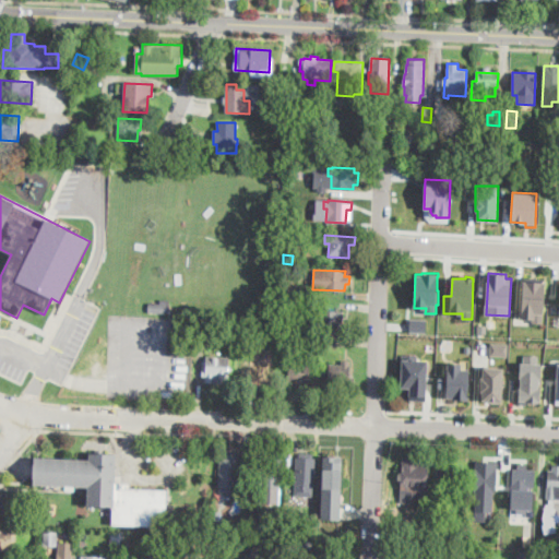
[(288,277),(287,287),(280,287),(281,277),(288,277)]
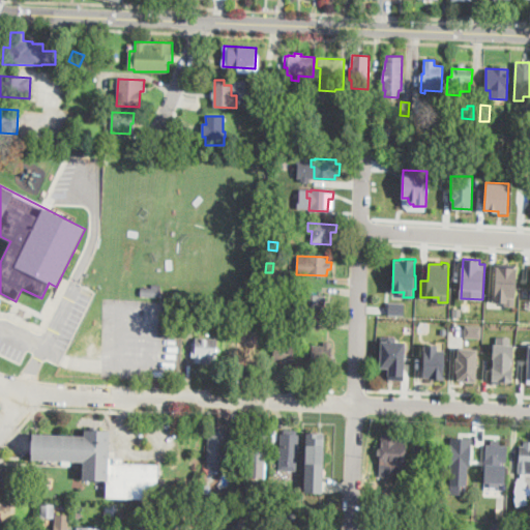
[(517,264),(514,305),(505,305),(505,301),(495,301),(497,263),(517,264)]
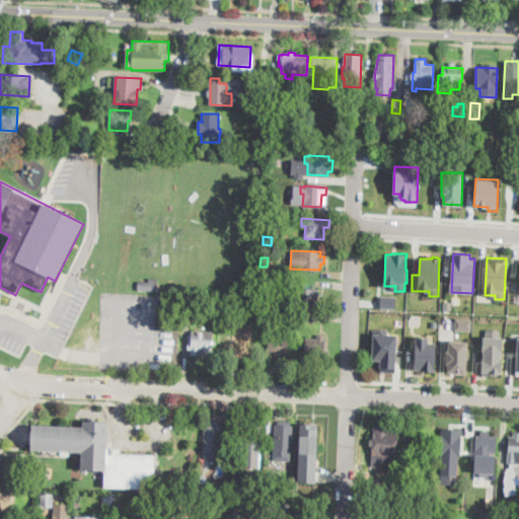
[(158,277),(158,290),(139,289),(139,280),(149,280),(149,277),(158,277)]
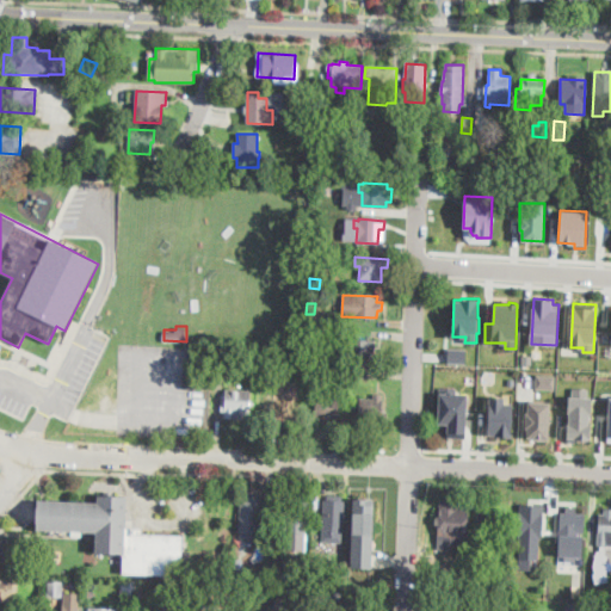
[(376,340),(375,360),(346,359),(339,341),(339,338),(376,340)]
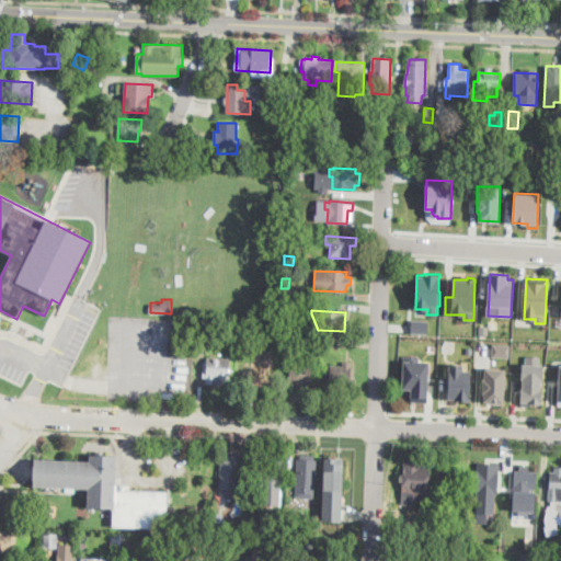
[(296,328),(287,331),(285,322),(294,319),(296,328)]
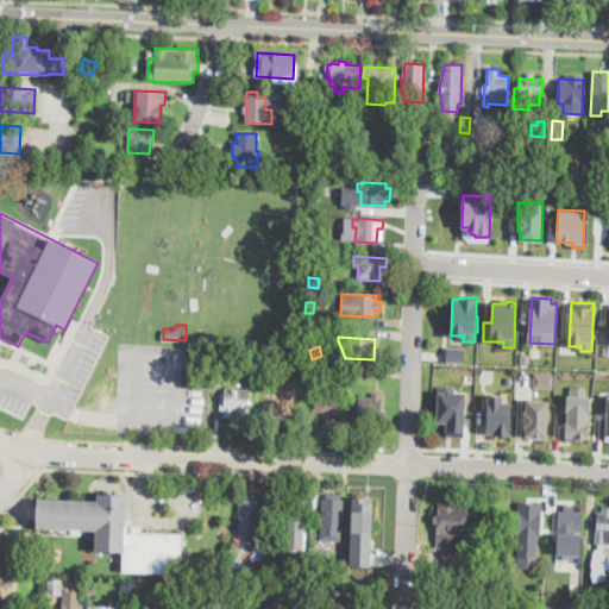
[(465,347),(465,362),(447,360),(447,346),(465,347)]
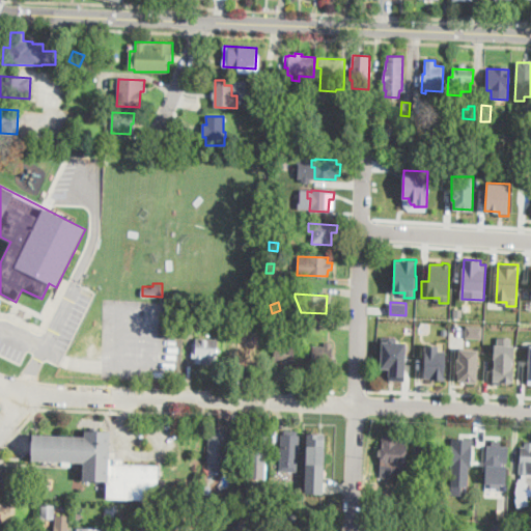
[(483,326),(483,337),(466,336),(467,325),(483,326)]
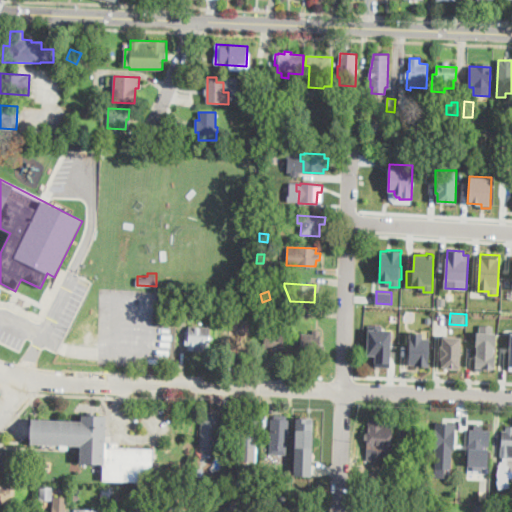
[(250,320),(248,349),(230,348),(231,331),(242,331),(243,320),(250,320)]
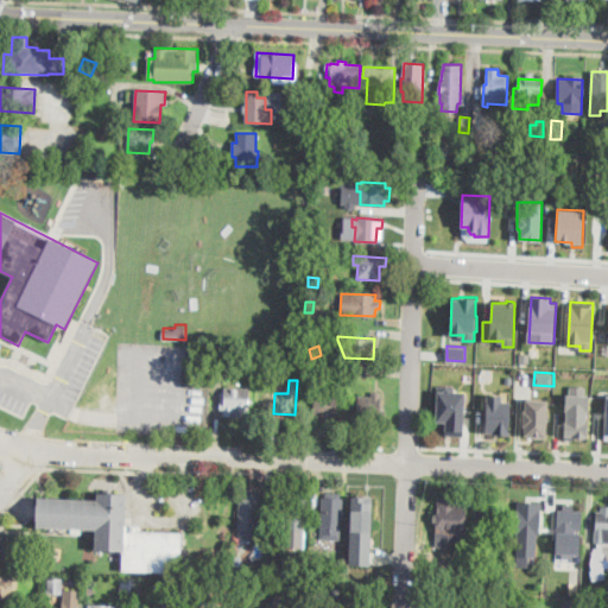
[(586,386),(586,394),(589,394),(589,411),(587,411),(587,422),(588,422),(588,437),(572,436),(572,435),(565,435),(565,420),(567,420),(568,409),(565,409),(565,394),(570,394),(570,386),(586,386)]
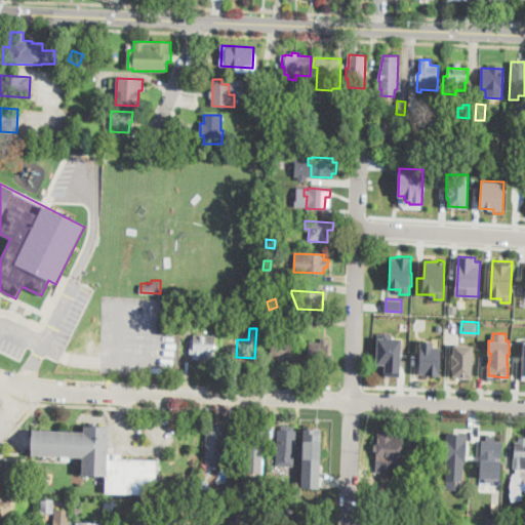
[(215,335),(214,360),(190,359),(191,338),(194,338),(194,334),(215,335)]
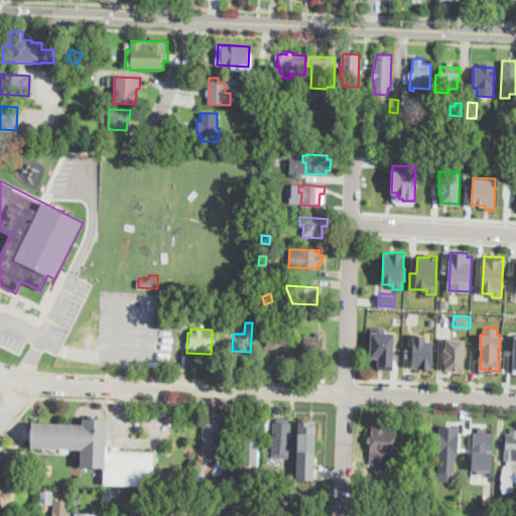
[(286,336),(285,353),(281,353),(280,357),(273,357),(273,353),(266,353),(268,331),(275,331),(275,336),(286,336)]
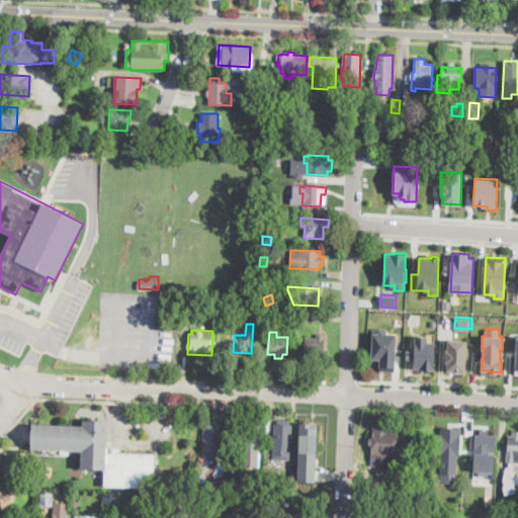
[(372,332),(396,333),(395,366),(379,366),(379,358),(371,358),(372,332)]
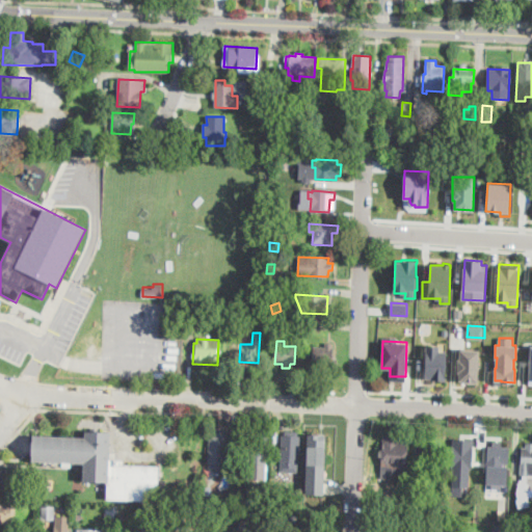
[(333,343),(333,360),(338,360),(338,367),(313,366),(314,347),(325,347),(325,343),(333,343)]
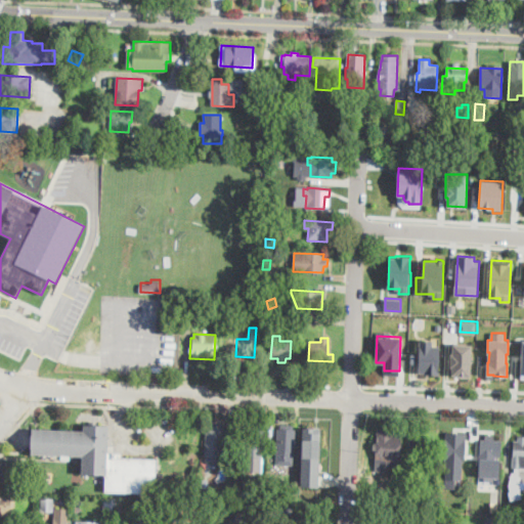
[(440,345),(439,375),(425,375),(425,373),(419,373),(420,340),(433,340),(433,345),(440,345)]
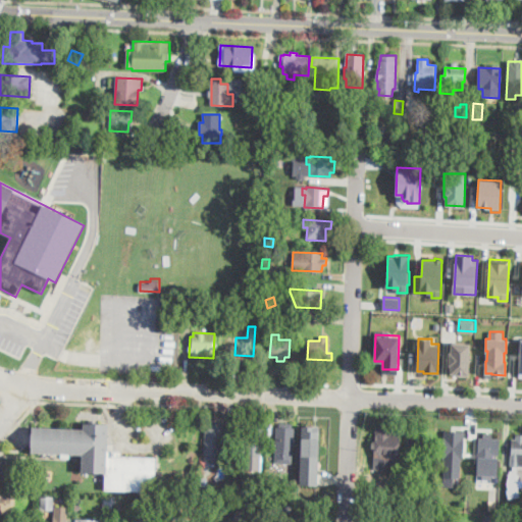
[(470,344),(469,375),(453,374),(453,373),(451,373),(451,365),(449,365),(450,352),(451,352),(451,343),(470,344)]
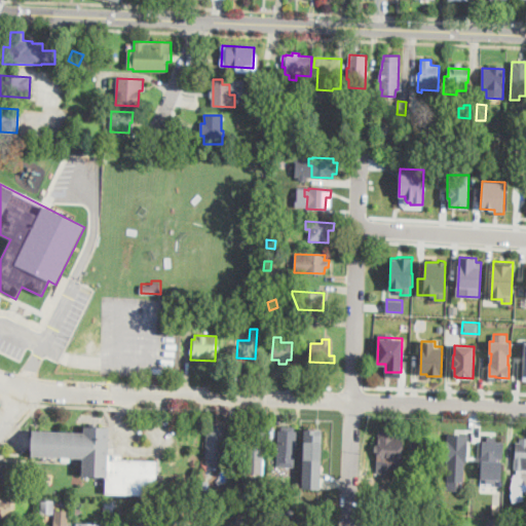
[(264,425),(264,429),(265,429),(264,461),(261,461),(261,465),(248,464),(249,429),(251,429),(252,424),(264,425)]
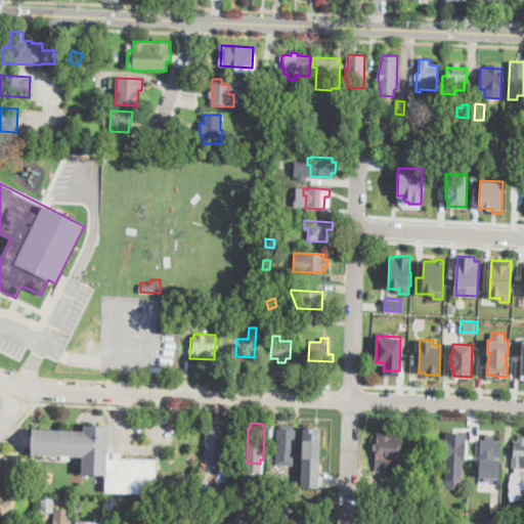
[(224,426),(222,457),(220,457),(219,462),(206,462),(208,425),(224,426)]
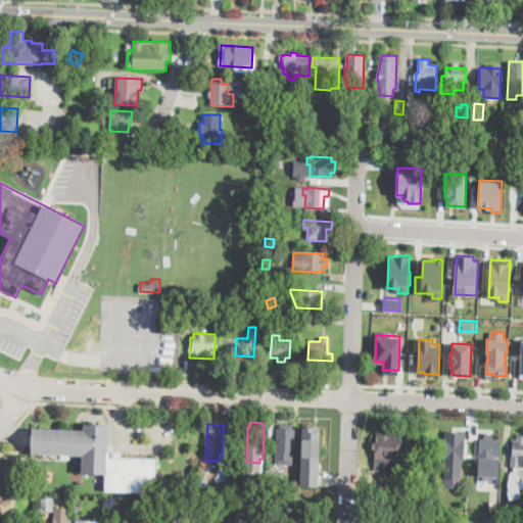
[(108,426),(107,457),(155,459),(154,492),(106,490),(106,475),(82,474),(83,456),(32,454),(33,429),(84,431),(84,425),(108,426)]
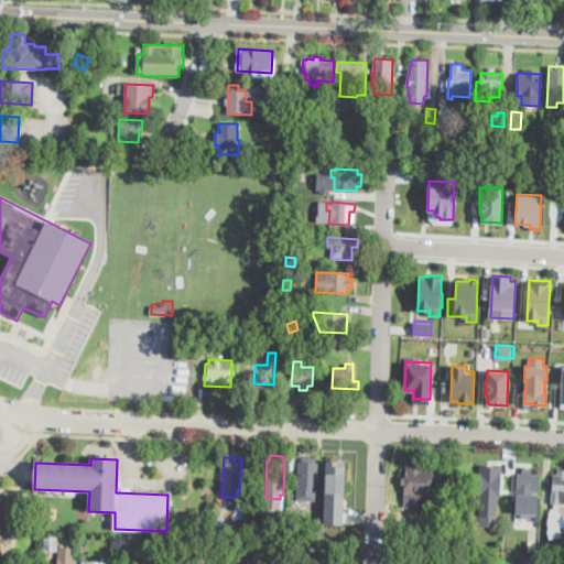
[(326,459),(323,523),(343,523),(346,459),(326,459)]
